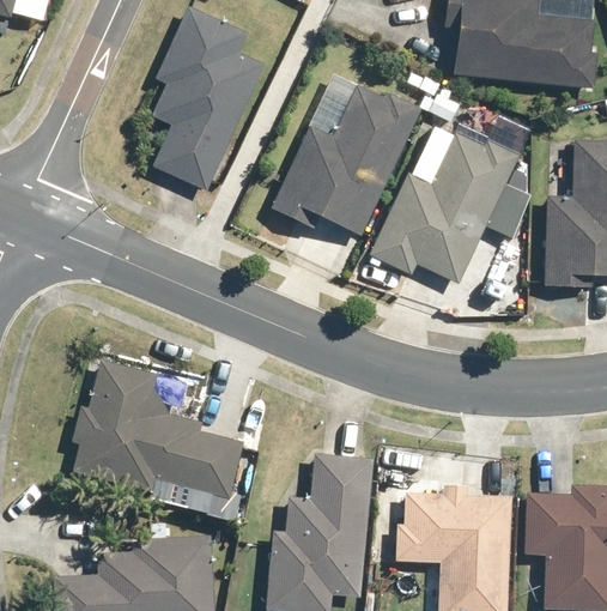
[(0,0),(0,14),(12,18),(17,0),(0,0)]
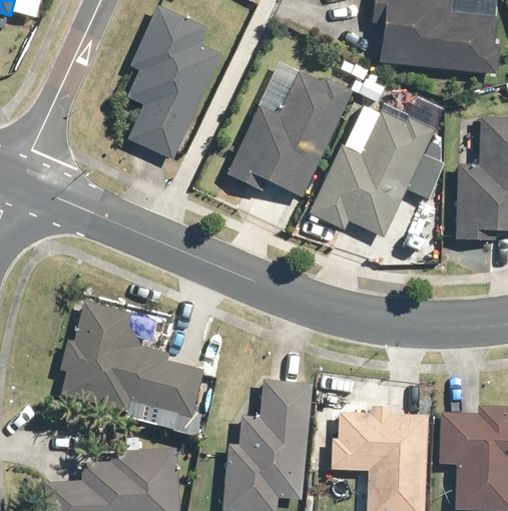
[(383,0),(377,66),(495,78),(502,0),(383,0)]
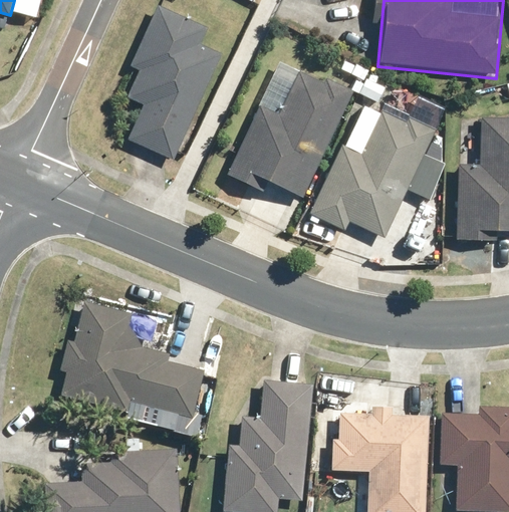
[(175,160),(222,53),(201,43),(208,26),(159,5),(132,66),(143,70),(131,98),(145,104),(130,140),(175,160)]
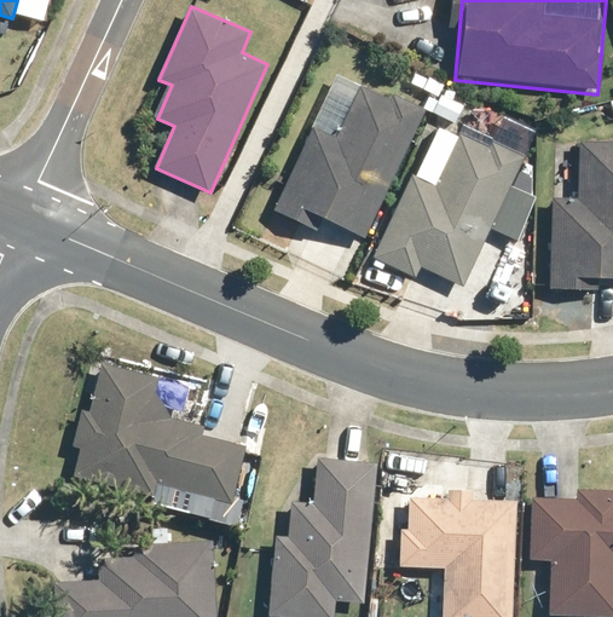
[(316,230),(321,217),(368,238),(426,109),(364,81),(339,137),(314,126),(276,213),(316,230)]
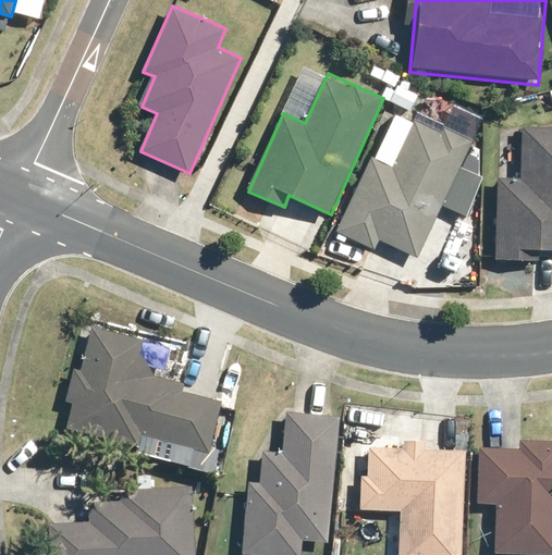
[(418,258),(473,142),(416,115),(393,165),(372,157),(338,231),(376,248),(380,241),(418,258)]
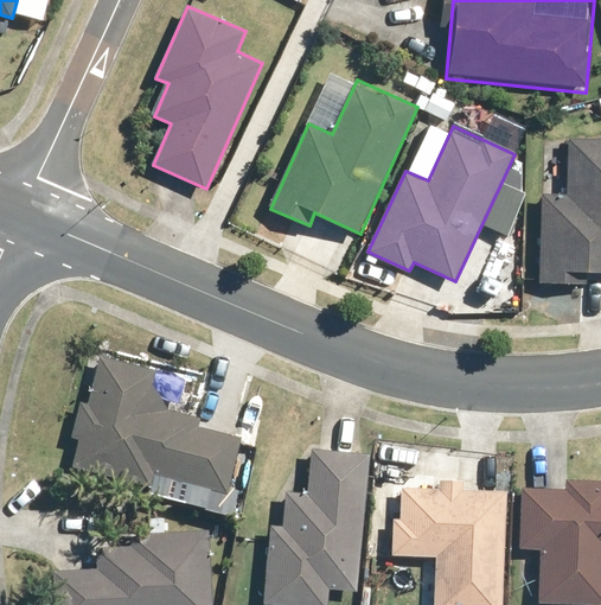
[(567,193),(542,192),(541,284),(587,285),(587,274),(600,273),(600,133),(568,133),(567,193)]
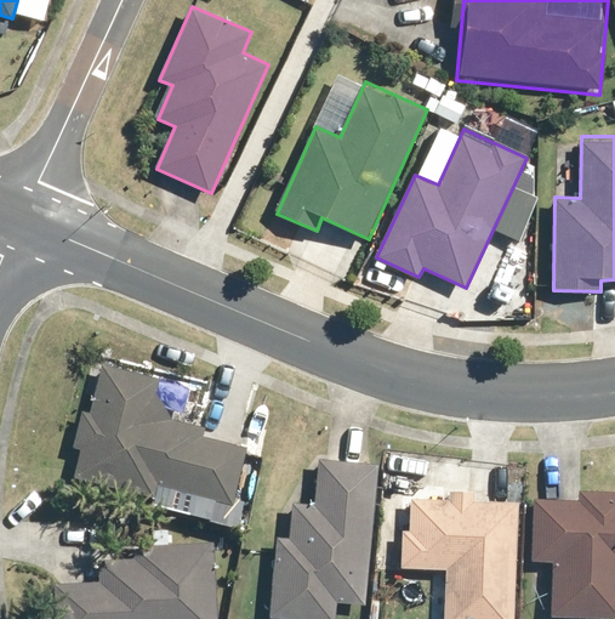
[(204,424),(168,415),(159,399),(161,378),(101,363),(73,475),(149,495),(151,488),(234,505),(246,446),(201,437),(204,424)]
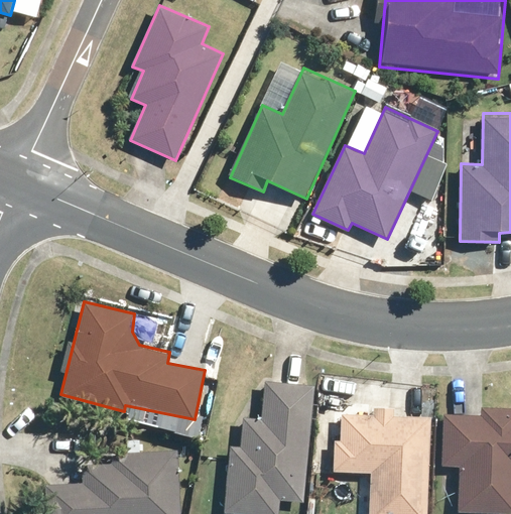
[(225,513),(276,513),(278,501),(303,503),(314,383),(264,379),(261,418),(244,417),(241,445),(232,444),(225,513)]
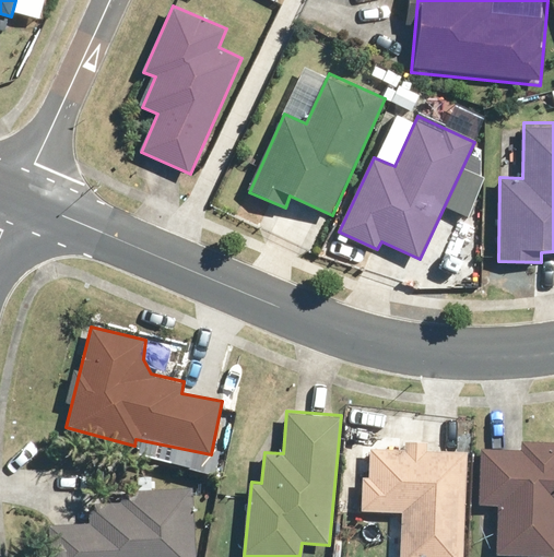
[(480,505),(499,506),(497,554),(553,556),(553,440),(522,439),(522,449),(482,447),(480,505)]
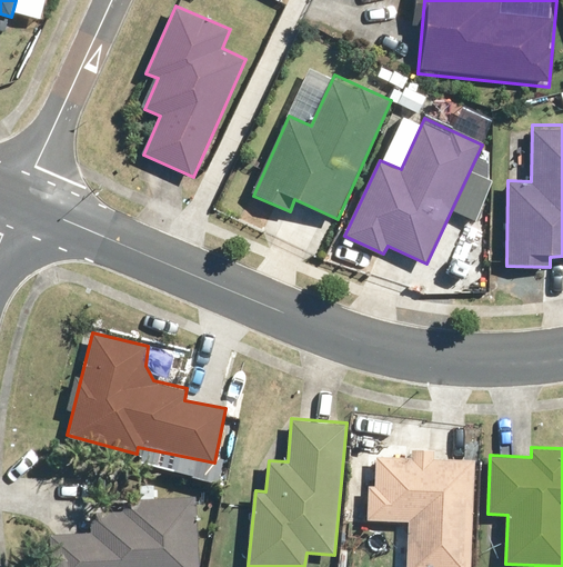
[(470,566),(475,458),(375,454),(372,519),(408,521),(405,566),(470,566)]
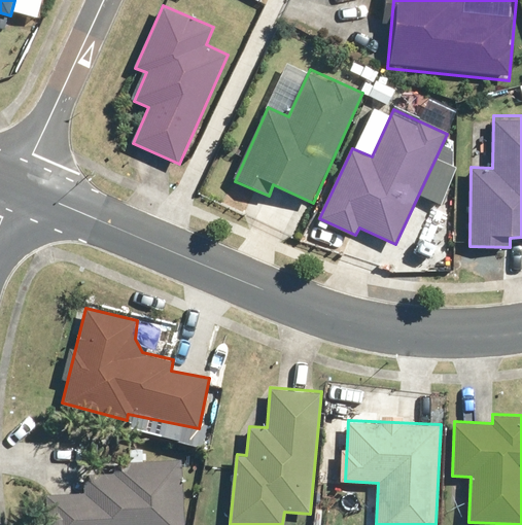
[(82,475),(83,492),(46,493),(47,524),(183,524),(182,489),(181,457),(105,460),(106,474),(82,475)]
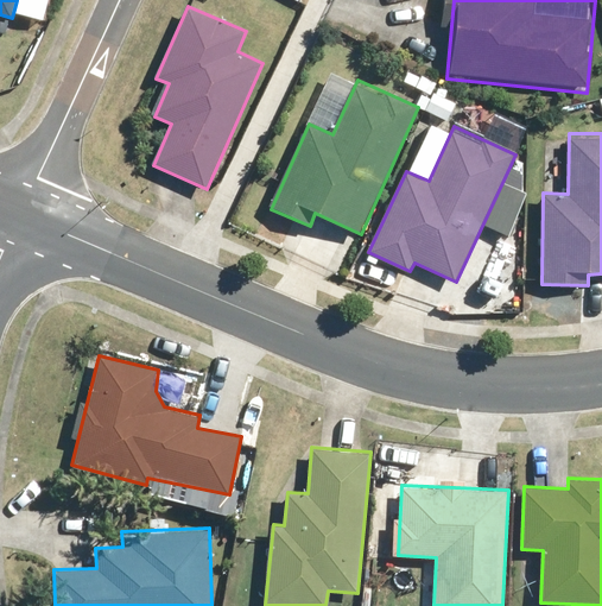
All buildings are outlined.
